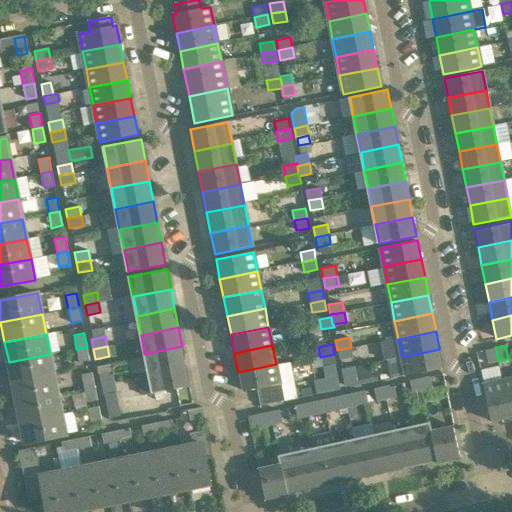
[(144,354),(148,373),(186,366),(182,346),(144,354)]
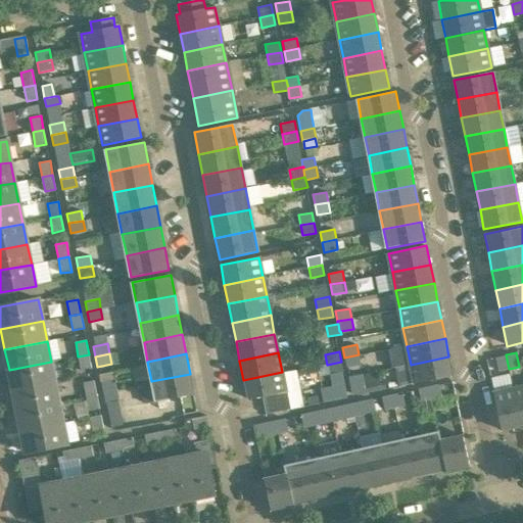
[(92,369),(89,354),(78,357),(81,371),(92,369)]
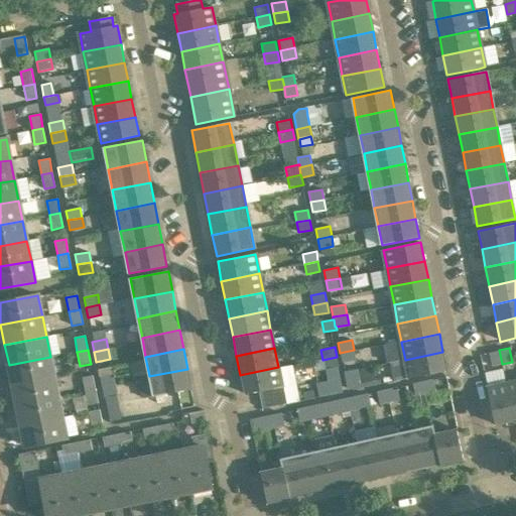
[(356,360),(354,350),(340,353),(342,363),(356,360)]
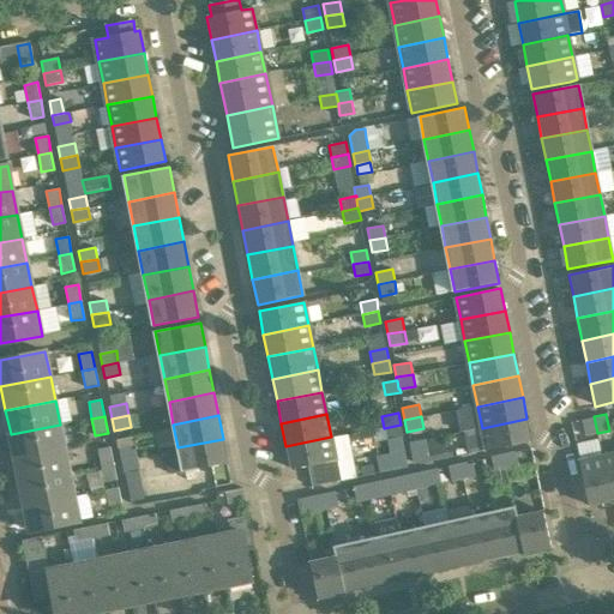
[(597,433),(594,416),(582,420),(585,435),(597,433)]
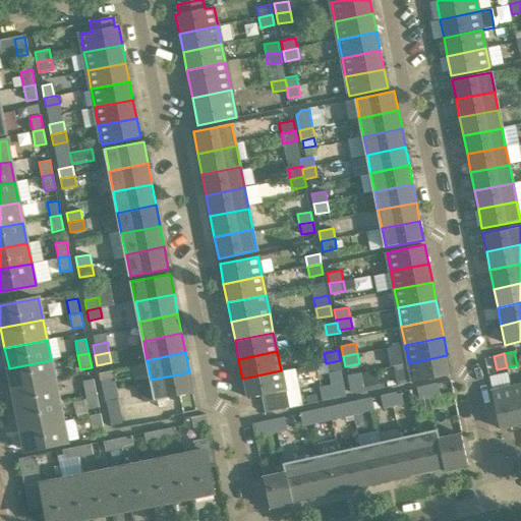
[(447,355),(409,363),(412,383),(451,374),(447,355)]
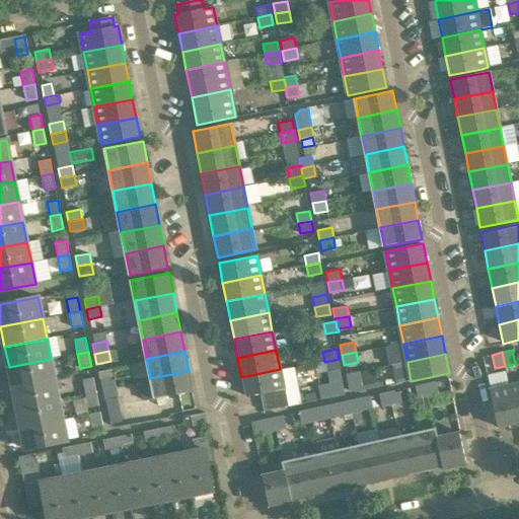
[(9,367),(13,387),(55,379),(51,359),(9,367)]
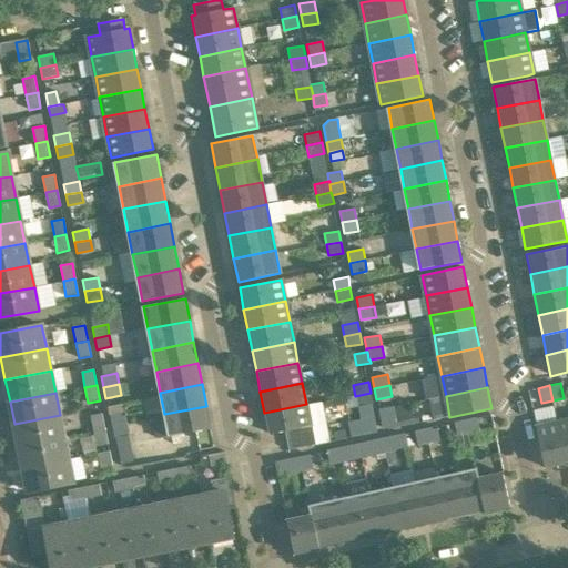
[(371,393),(355,396),(357,407),(373,404),(371,393)]
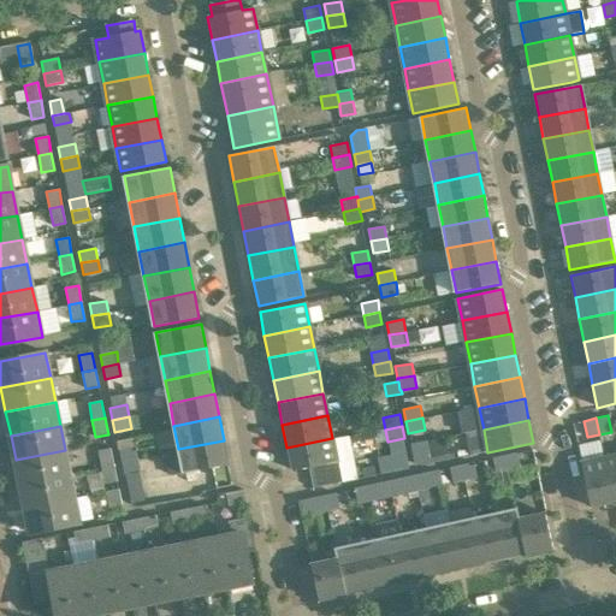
[(336,461),(332,438),(286,448),(291,471),(336,461)]
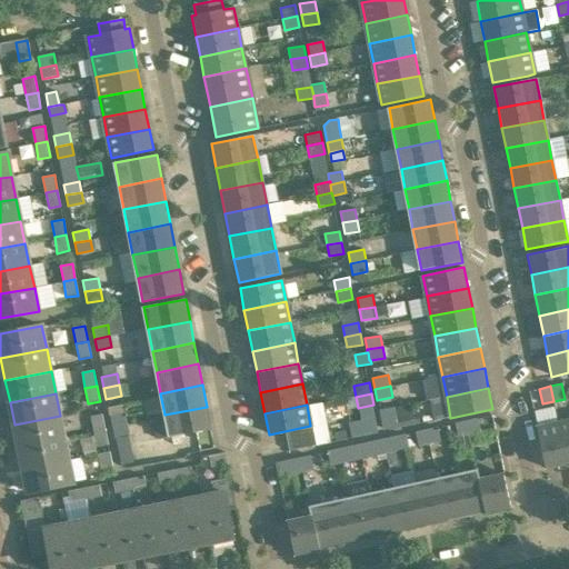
[(211,429),(207,407),(165,415),(169,437),(211,429)]
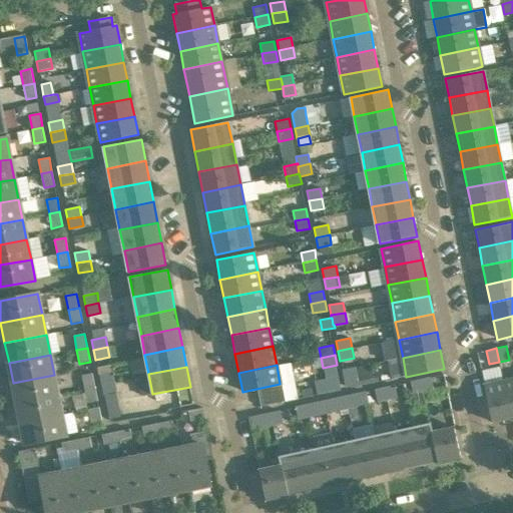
[(357,378),(355,367),(342,370),(344,381),(357,378)]
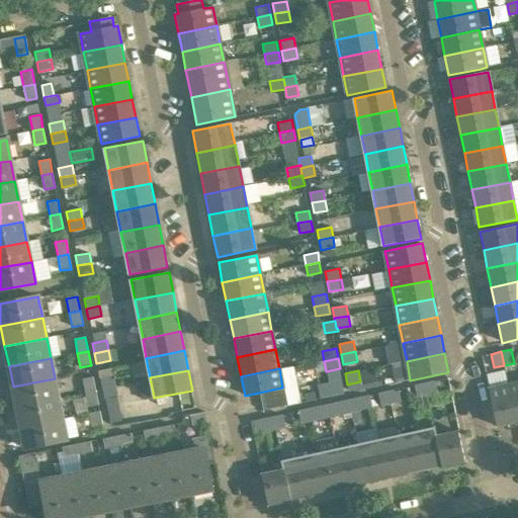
[(101,390),(115,386),(113,376),(99,379),(101,390)]
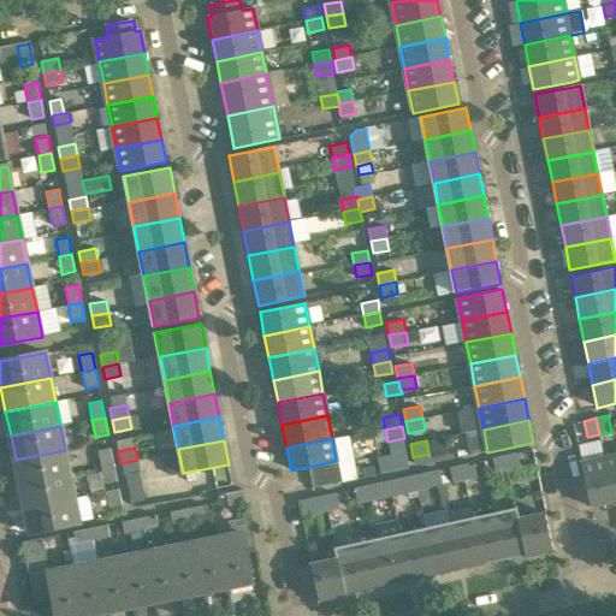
[(98,451),(101,468),(114,466),(111,449),(98,451)]
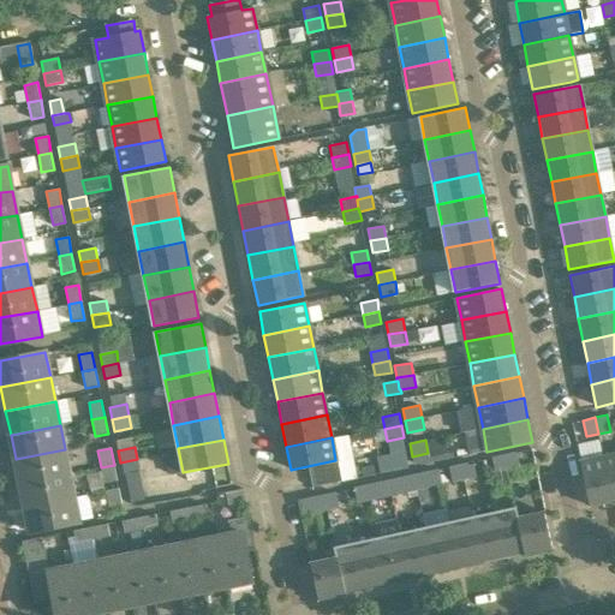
[(65,449),(16,459),(21,483),(70,473),(65,449)]
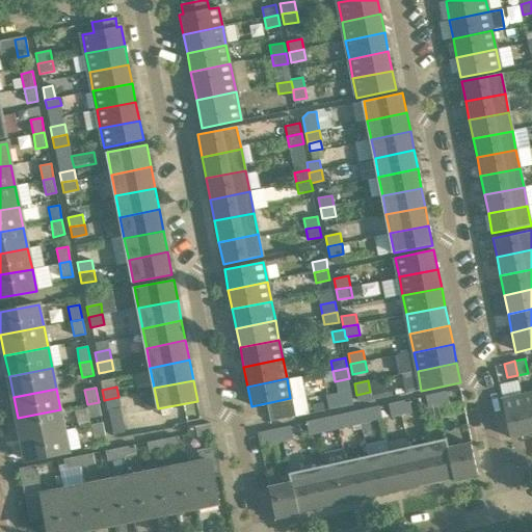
[(435,393),(439,407),(449,405),(446,391),(435,393)]
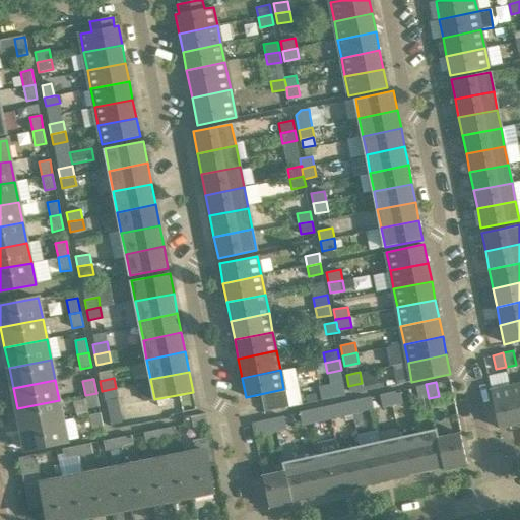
[(418,400),(429,398),(426,384),(415,386),(418,400)]
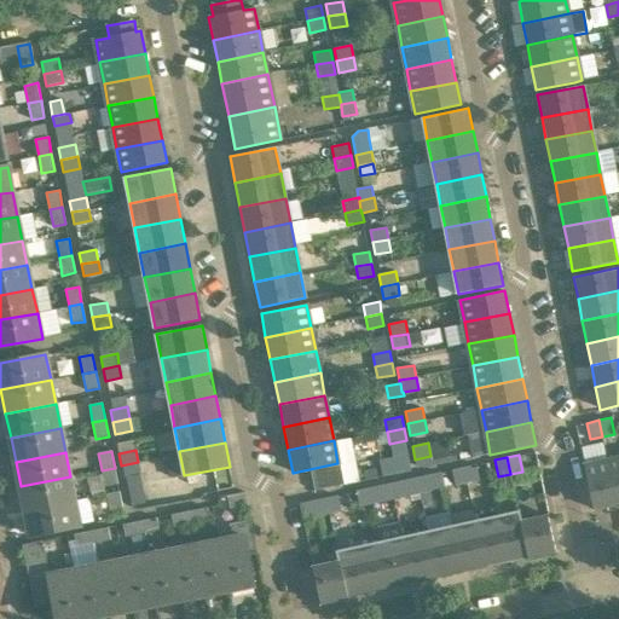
[(617,504),(618,503),(618,457),(607,461),(617,504)]
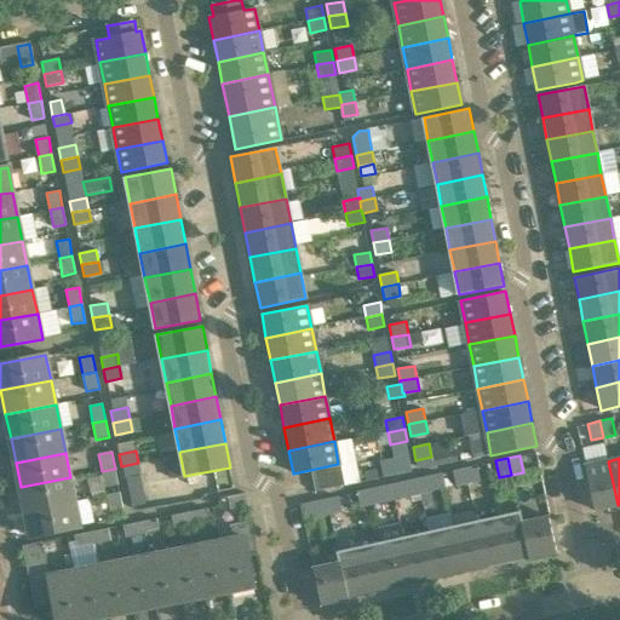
[(595,511),(618,505),(608,461),(585,466),(595,511)]
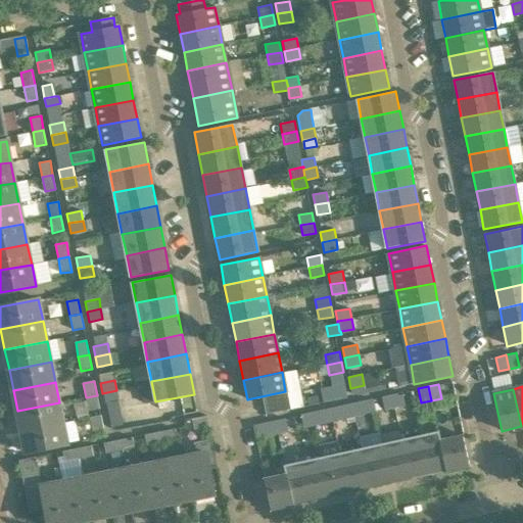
[(116,390),(102,393),(104,403),(119,400),(116,390)]
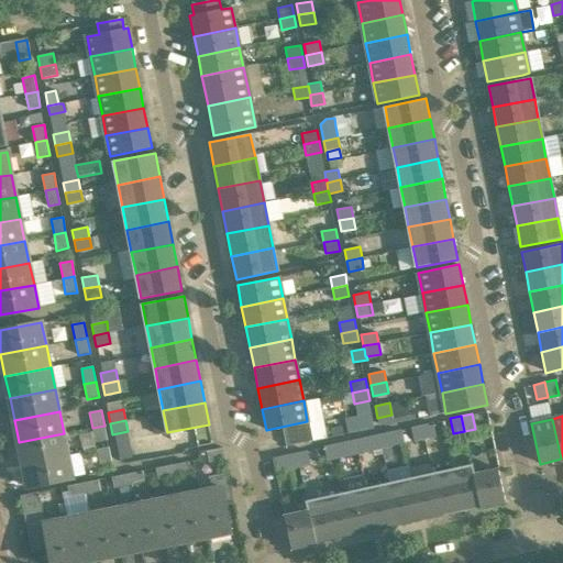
[(421,424),(424,440),(435,437),(432,422),(421,424)]
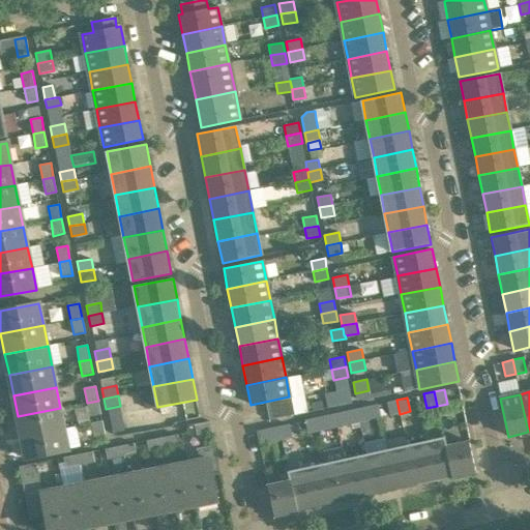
[(400,414),(396,400),(386,402),(389,416),(400,414)]
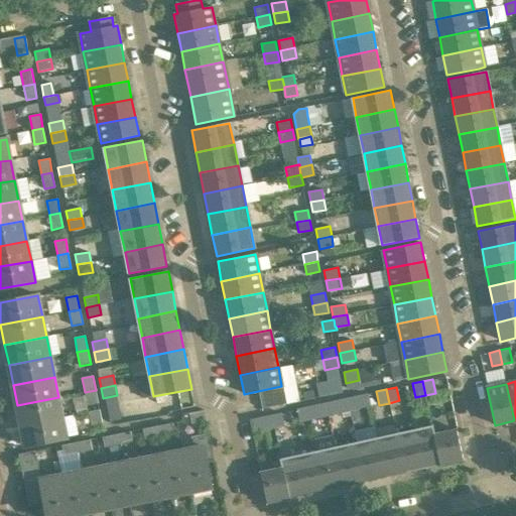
[(96,390),(85,392),(88,406),(98,404),(96,390)]
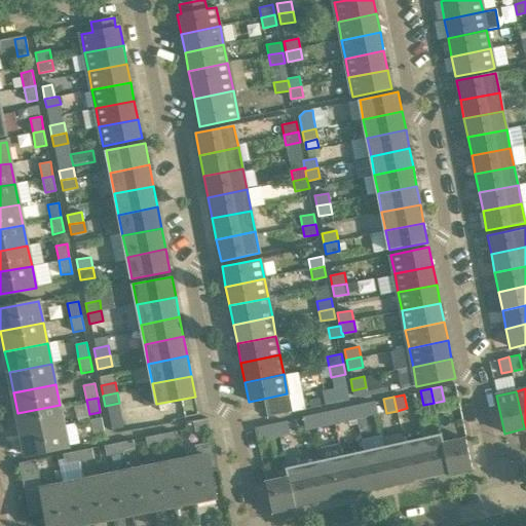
[(365,403),(353,405),(357,419),(367,417),(365,403)]
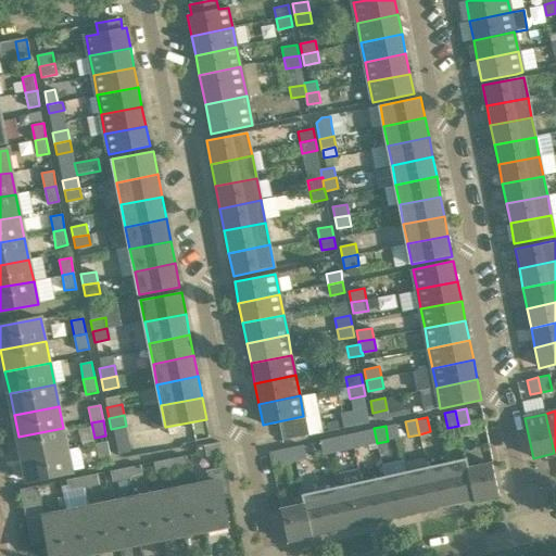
[(19,437),(23,458),(67,450),(63,428),(19,437)]
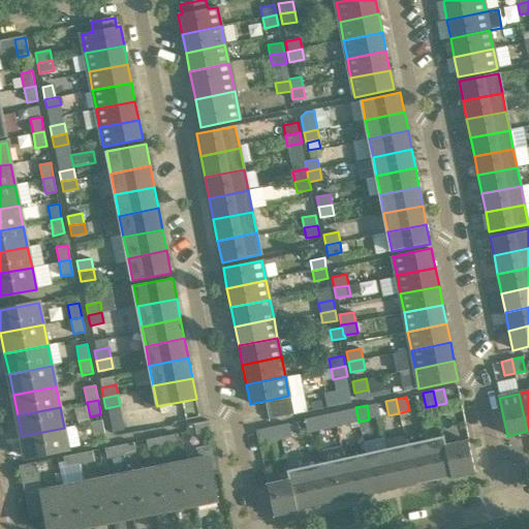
[(348,424),(359,422),(355,407),(345,410),(348,424)]
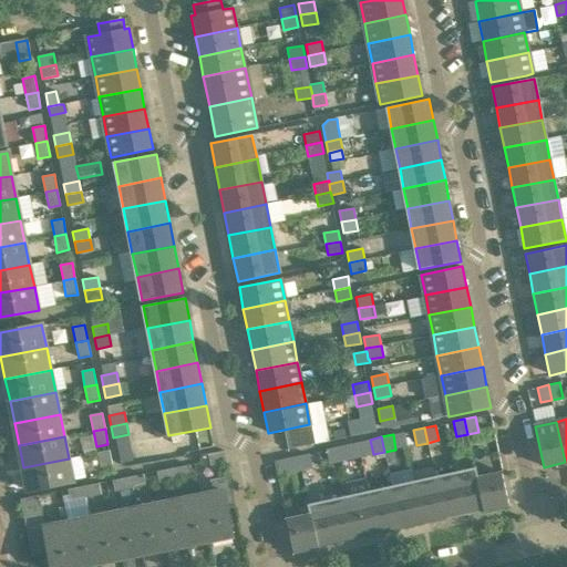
[(337,446),(340,462),(352,459),(349,444),(337,446)]
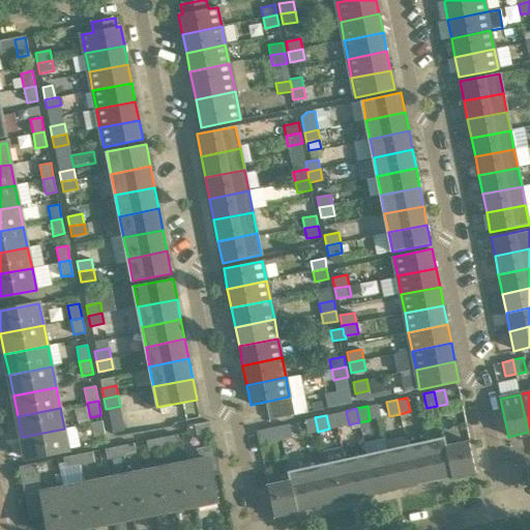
[(318,432),(315,417),(304,419),(307,434),(318,432)]
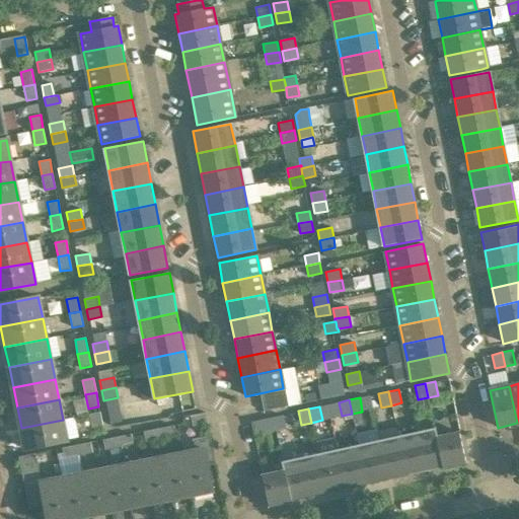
[(89,414),(92,429),(102,427),(99,412),(89,414)]
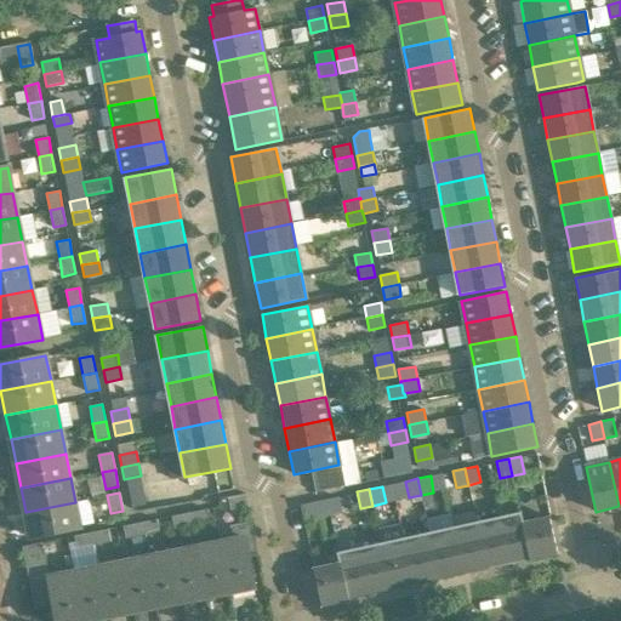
[(228,499),(231,511),(248,508),(245,495),(228,499)]
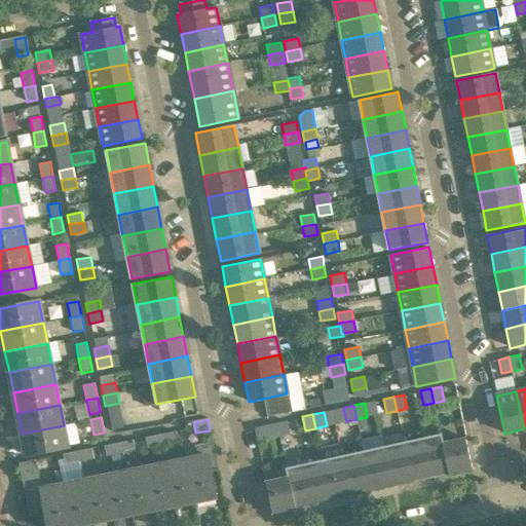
[(276,422),(279,437),(290,435),(287,420),(276,422)]
